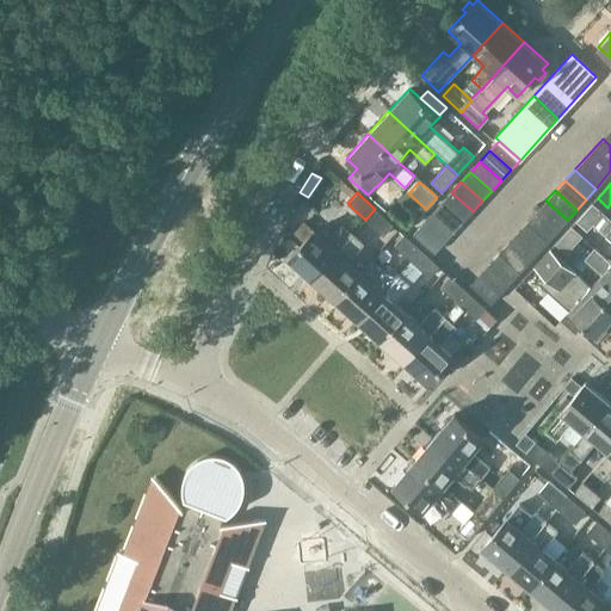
[(473,211),(451,192),(442,202),(463,222),(473,211)]
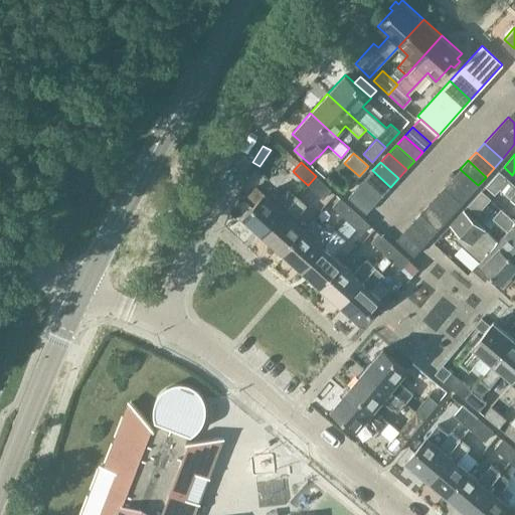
[(478,185),(460,169),(452,178),(470,194),(478,185)]
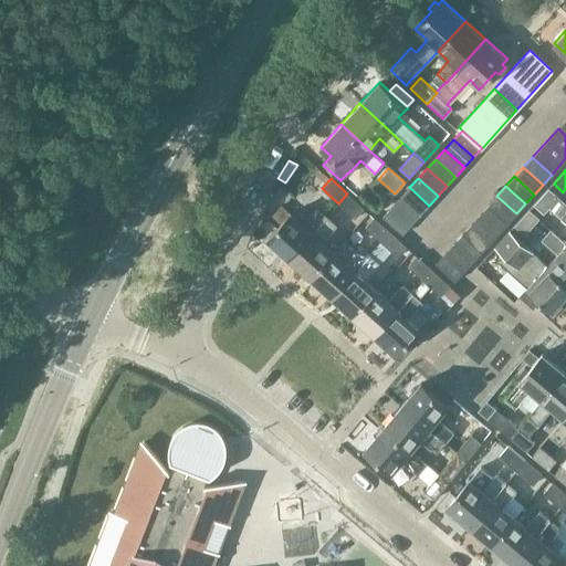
[(409,187),(400,197),(420,215),(429,206),(409,187)]
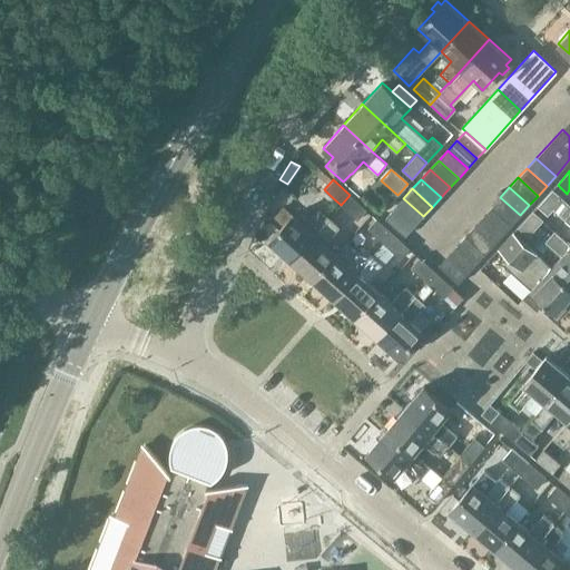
[(569,205),(552,189),(538,206),(548,215),(552,209),(569,225),(569,205)]
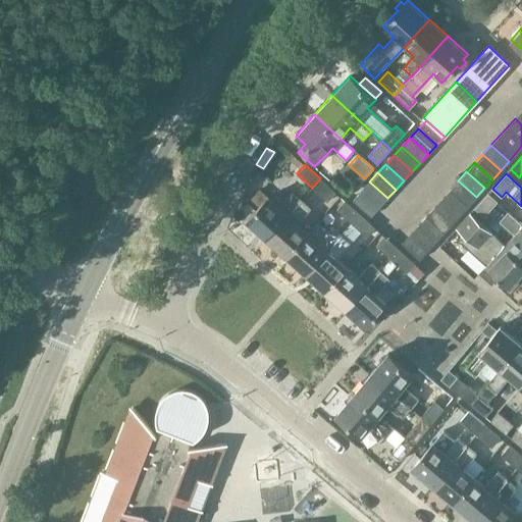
[(320,178),(312,188),(327,202),(335,193),(320,178)]
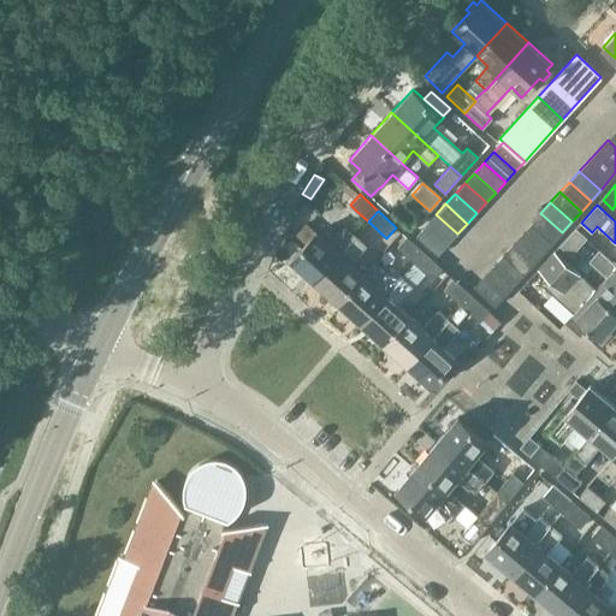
[(314,280),(355,235),(368,221),(357,212),(337,235),(321,220),(298,244),(302,248),(291,260),(314,280)]
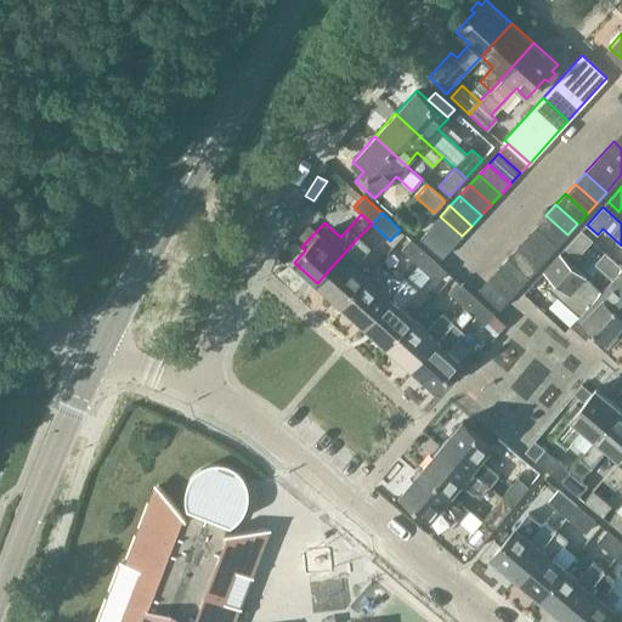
[(567,235),(546,215),(536,226),(558,246),(567,235)]
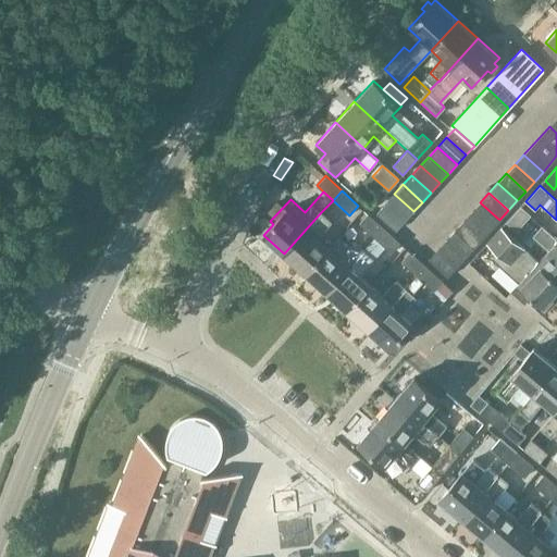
[(413,211),(394,194),(385,203),(405,221),(413,211)]
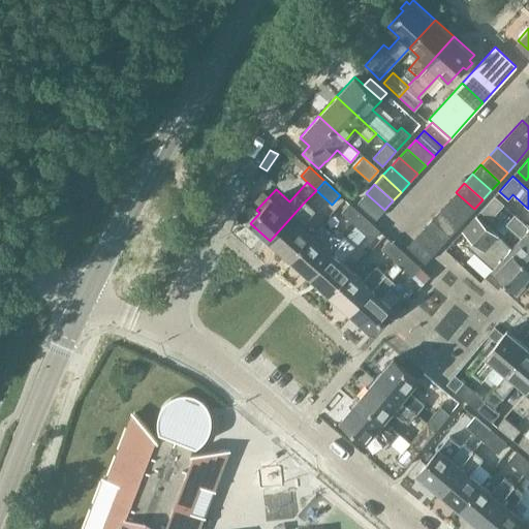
[(474,209),(456,192),(448,200),(466,217),(474,209)]
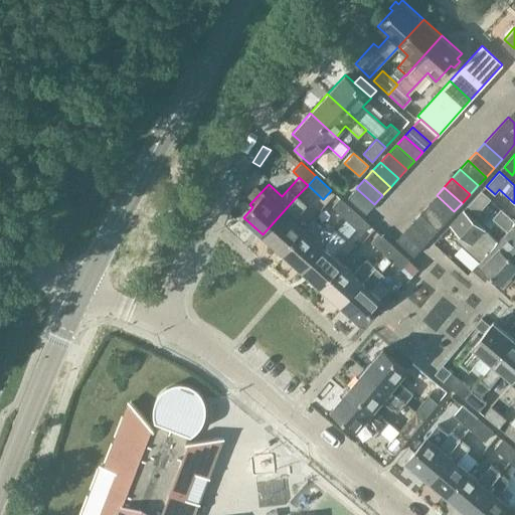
[(374,204),(356,188),(348,197),(366,213),(374,204)]
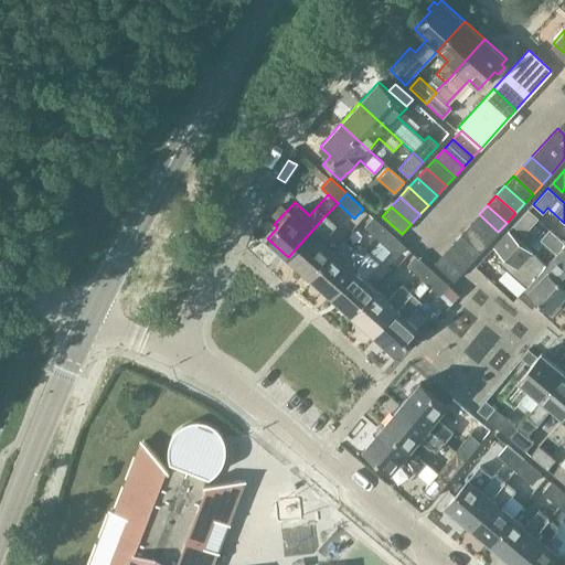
[(539,219),(529,210),(529,209),(513,225),(523,234),(539,219)]
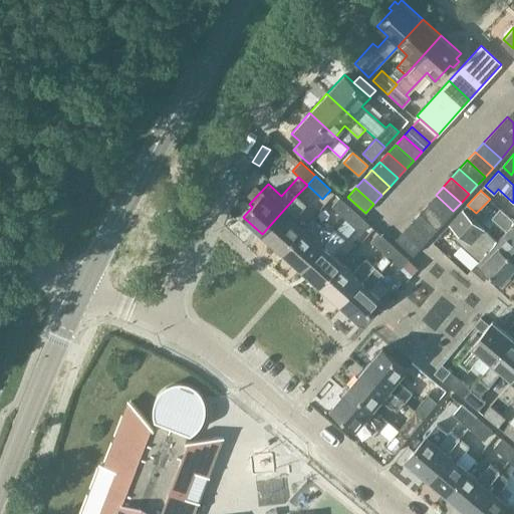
[(436,195),(428,204),(445,220),(453,211),(436,195)]
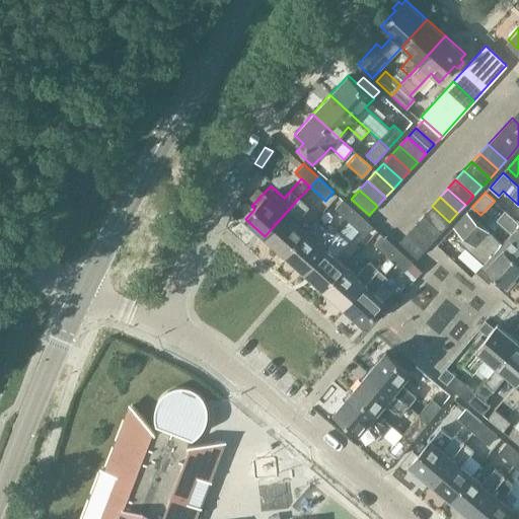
[(299,198),(265,236),(284,254),(306,230),(296,221),(309,207),(299,198)]
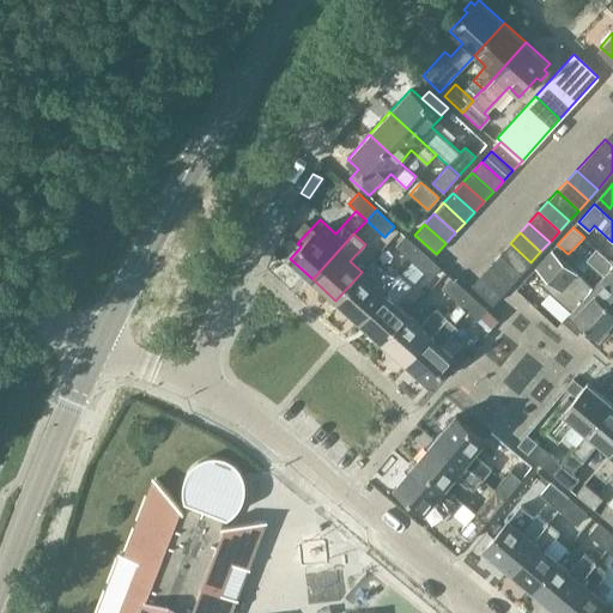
[(412,262),(422,250),(405,235),(395,247),(412,262)]
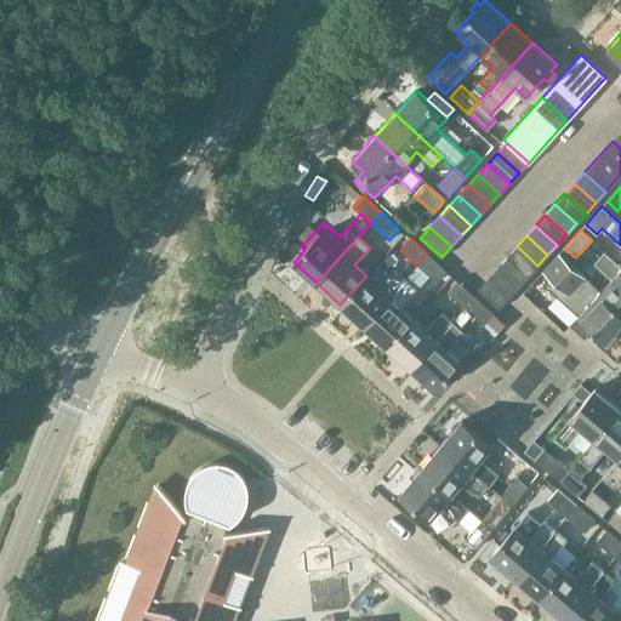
[(517,246),(507,257),(529,277),(537,266),(517,246)]
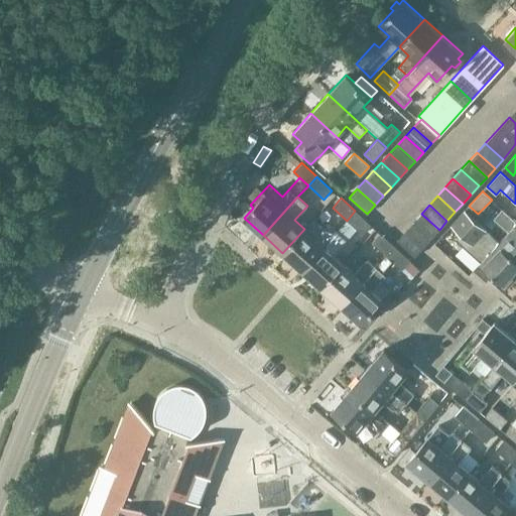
[(515,222),(502,210),(494,219),(508,232),(499,242),(515,257),(515,222)]
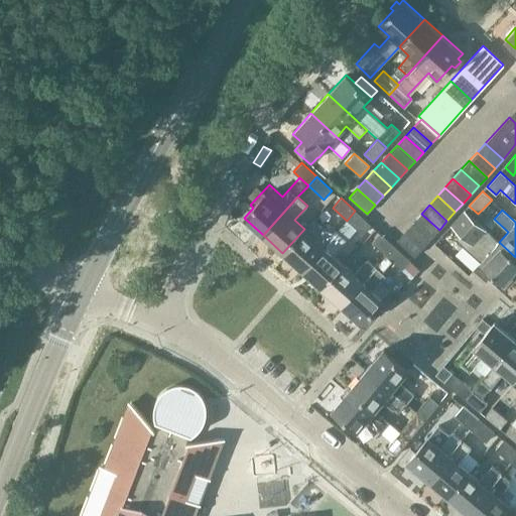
[(371,225),(355,211),(347,221),(357,229),(363,234),(371,225)]
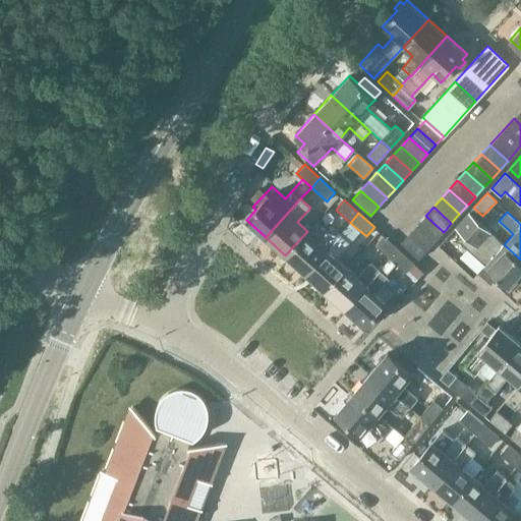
[(520,259),(504,244),(469,213),(456,227),(476,245),(473,248),(473,252),(513,289),(520,280),(520,259)]
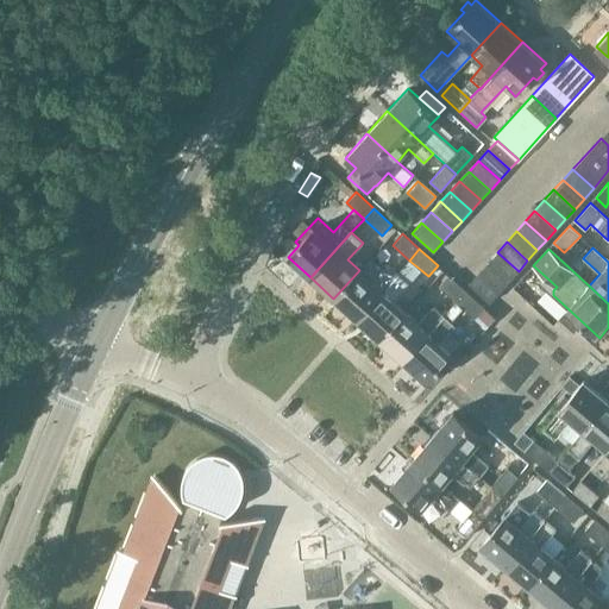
[(519,271),(497,252),(488,262),(509,281),(519,271)]
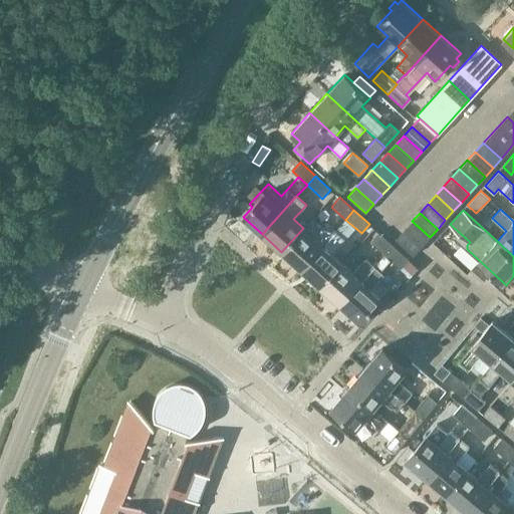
[(303,228),(281,252),(301,269),(335,231),(327,224),(324,227),(313,217),(303,228)]
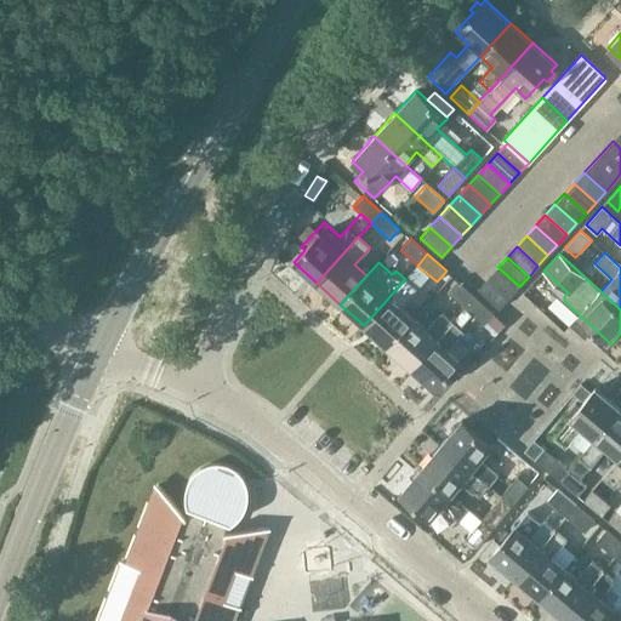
[(417,266),(405,279),(417,289),(429,275),(417,266)]
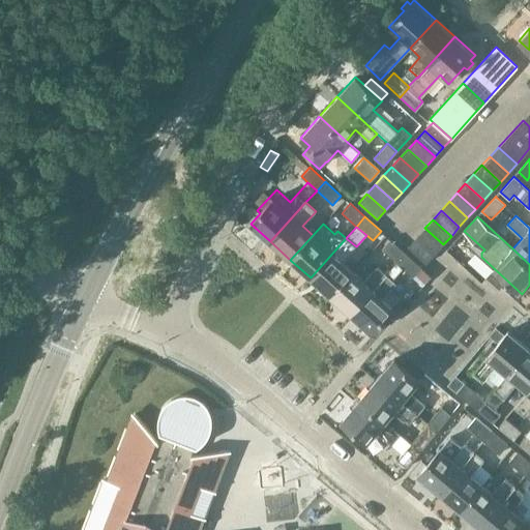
[(443,244),(424,228),(408,246),(425,263),(443,244)]
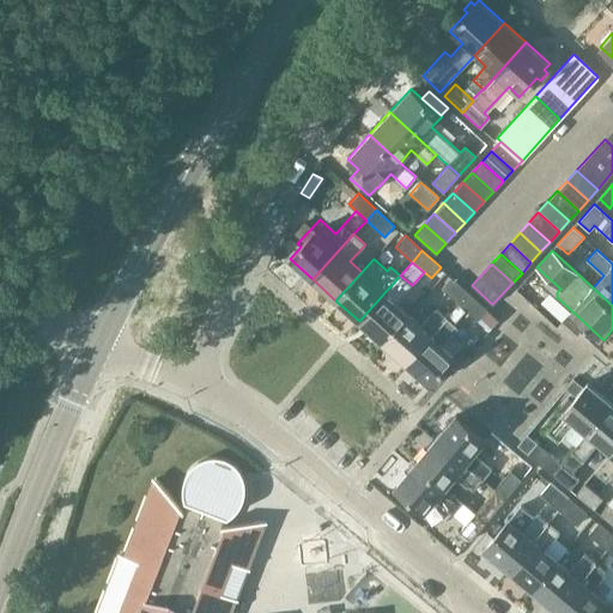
[(400,275),(359,321),(382,343),(408,314),(396,303),(412,285),(400,275)]
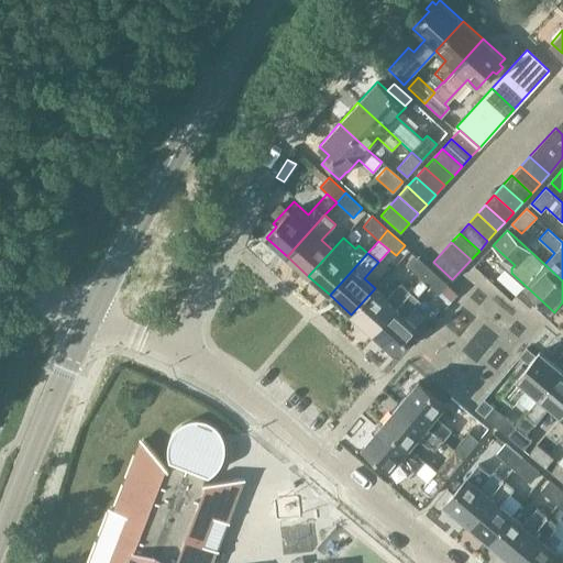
[(422,279),(431,268),(415,254),(405,264),(422,279)]
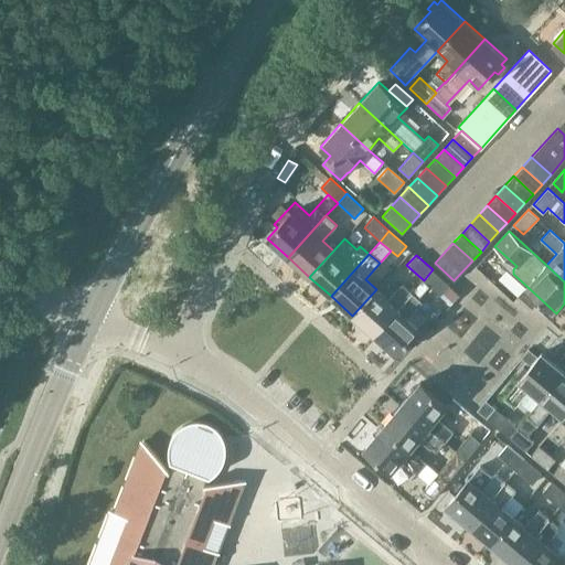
[(449,285),(433,269),(424,280),(432,287),(440,295),(449,285)]
